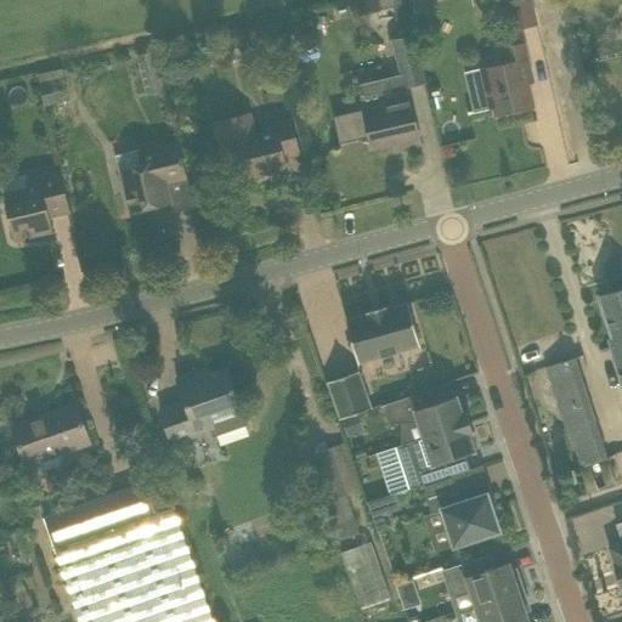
[(383,10),(382,5),(379,0),(354,0),(349,1),(352,17),(383,10)]
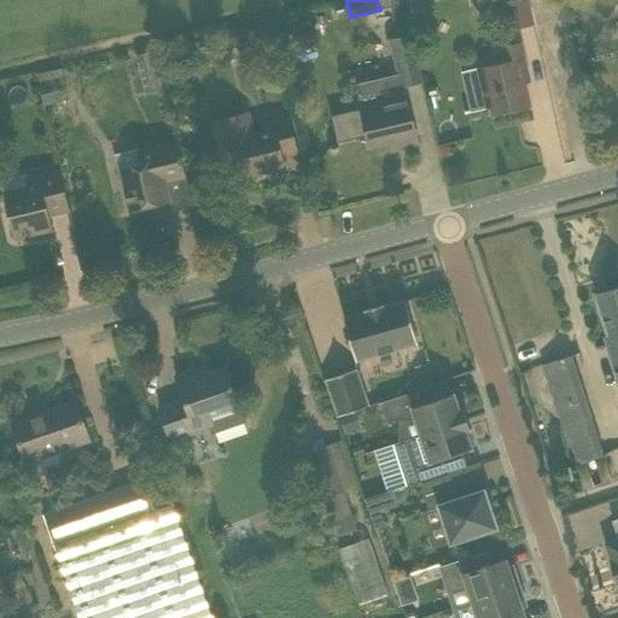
[(506,0),(513,29),(532,24),(534,24),(528,0),(506,0)]
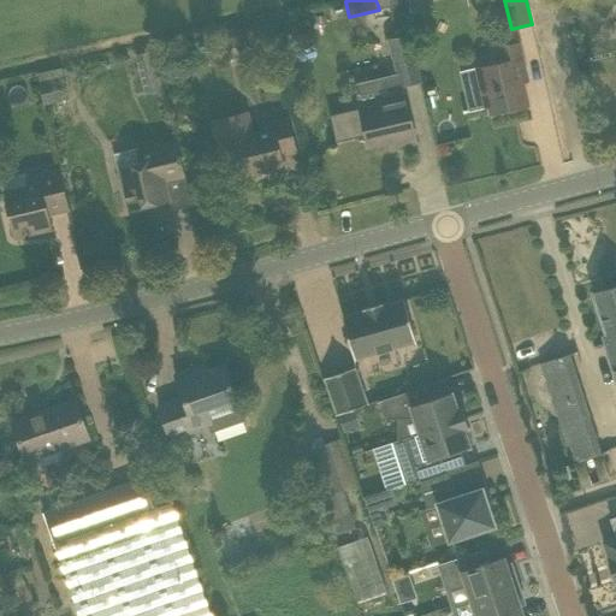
[(421,81),(409,35),(389,40),(401,87),(421,81)]
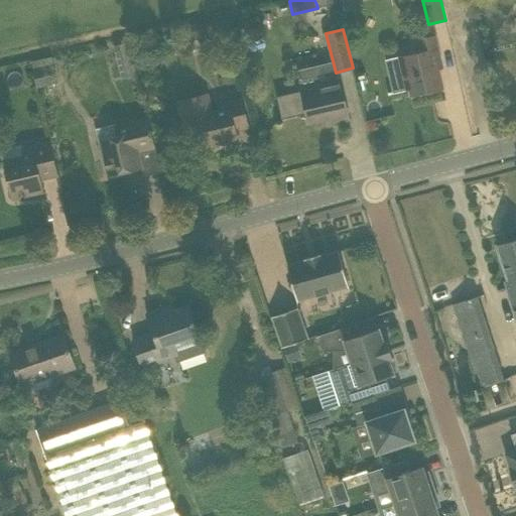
[(443,88),(439,71),(443,70),(436,34),(415,39),(418,51),(402,55),(411,96),(443,88)]
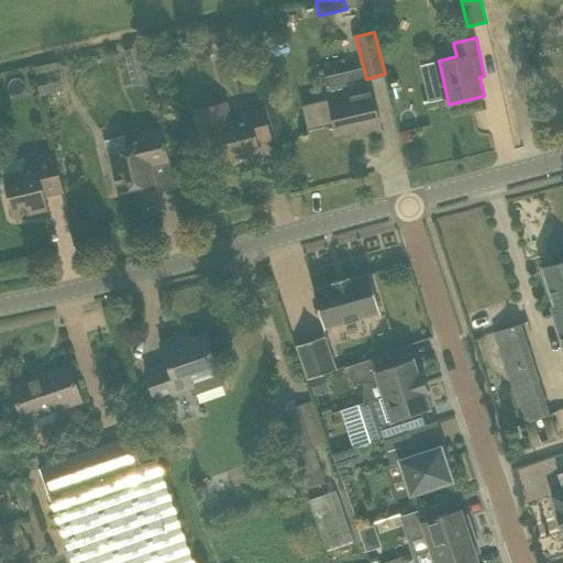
[(64,90),(59,70),(36,76),(41,96),(64,90)]
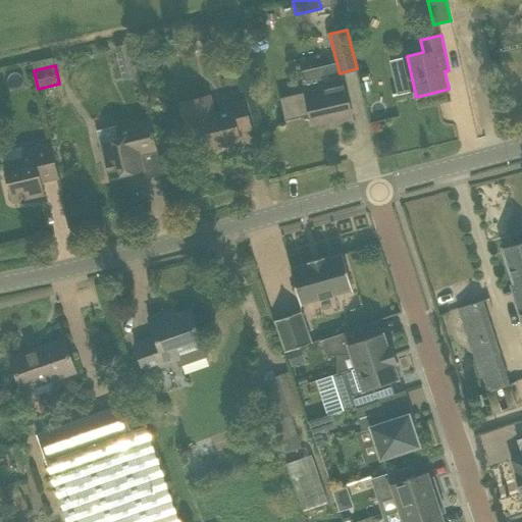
[(345,81),(305,90),(312,122),(330,118),(331,124),(354,120),(345,81)]
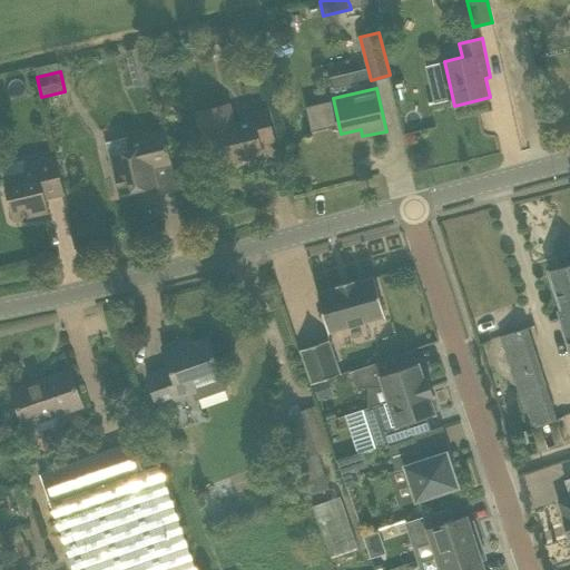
[(261,144),(274,140),(267,109),(243,116),(244,121),(233,124),(228,105),(198,112),(205,139),(220,136),(226,163),(248,157),(249,163),(264,159),(261,144)]
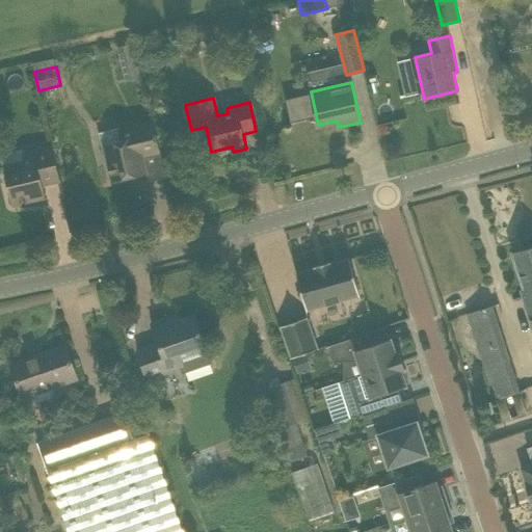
[(104,143),(104,144),(112,181),(145,173),(142,156),(159,153),(152,121),(100,133),(102,143),(104,143)]
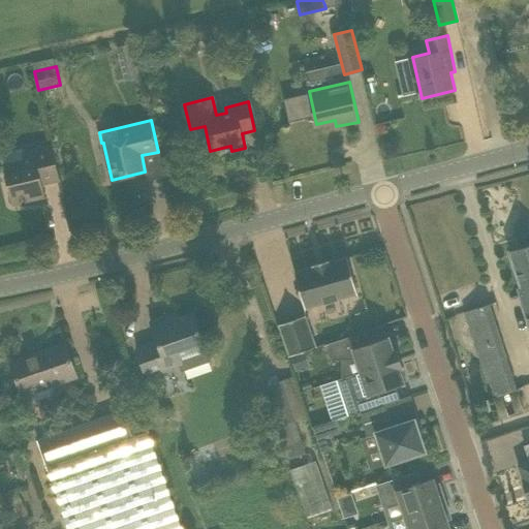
[(5,164),(14,203),(43,195),(40,181),(57,178),(58,180),(59,180),(51,146),(24,152),(26,160),(5,164)]
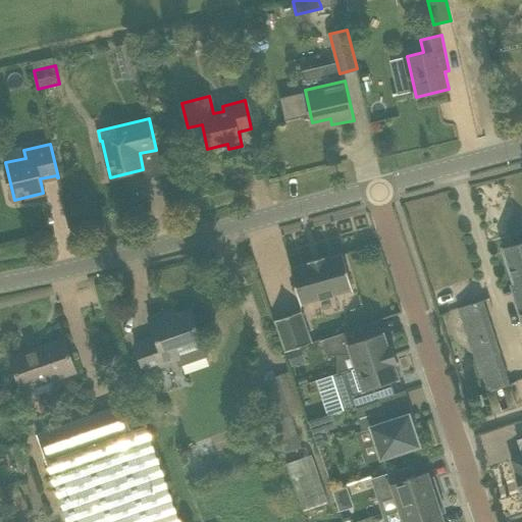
[(521,241),(503,248),(514,282),(511,283),(521,319),(521,241)]
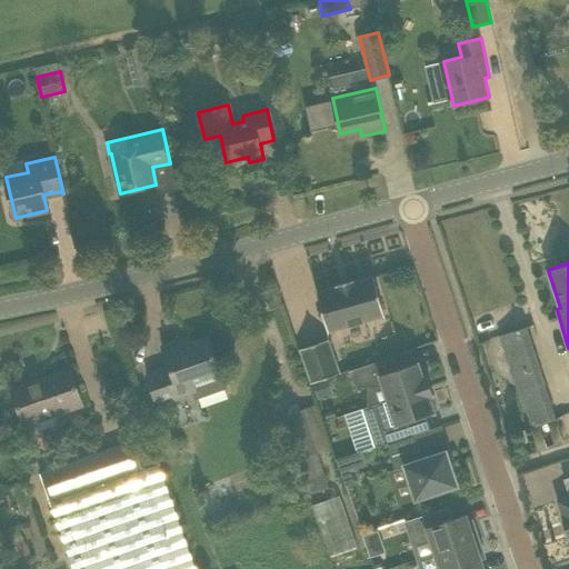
[(328,331),(385,316),(373,277),(353,282),(352,280),(337,285),(338,287),(317,292),(328,331)]
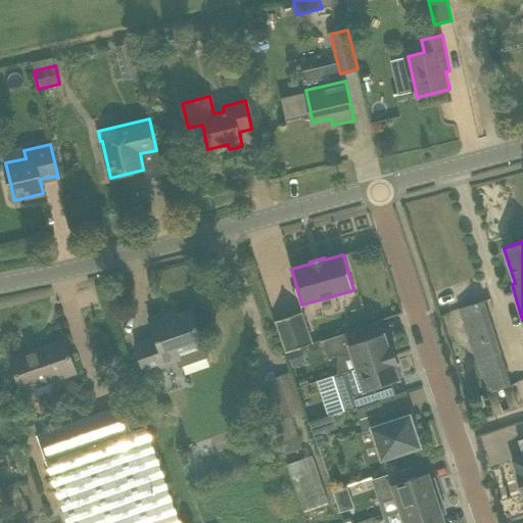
[(460,308),(476,359),(500,350),(483,300),(460,308)]
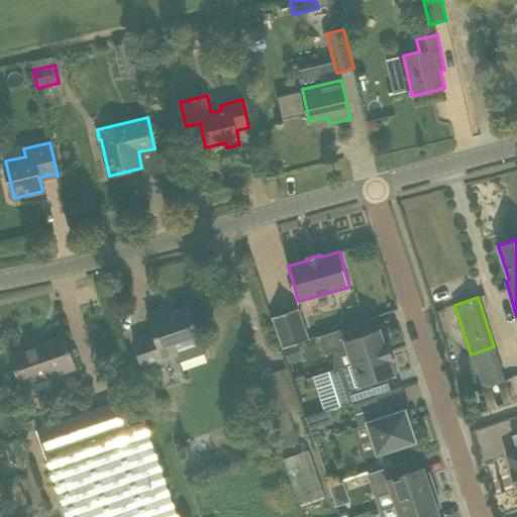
[(142,368),(176,356),(178,362),(205,352),(201,344),(199,338),(201,337),(190,307),(169,314),(167,308),(147,315),(154,334),(133,341),(142,368)]
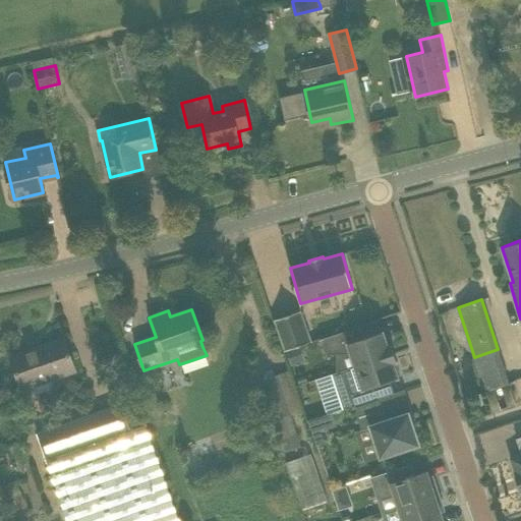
[(310,342),(300,310),(275,320),(286,350),(310,342)]
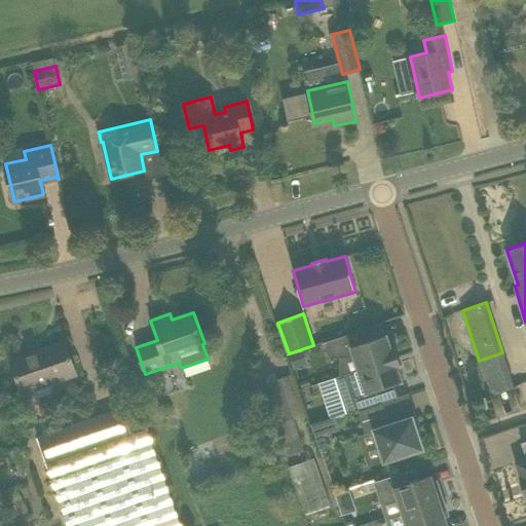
[(354,357),(359,370),(396,358),(393,352),(397,351),(396,349),(395,349),(390,337),(387,338),(386,335),(367,341),(363,329),(324,342),(329,358),(354,357)]
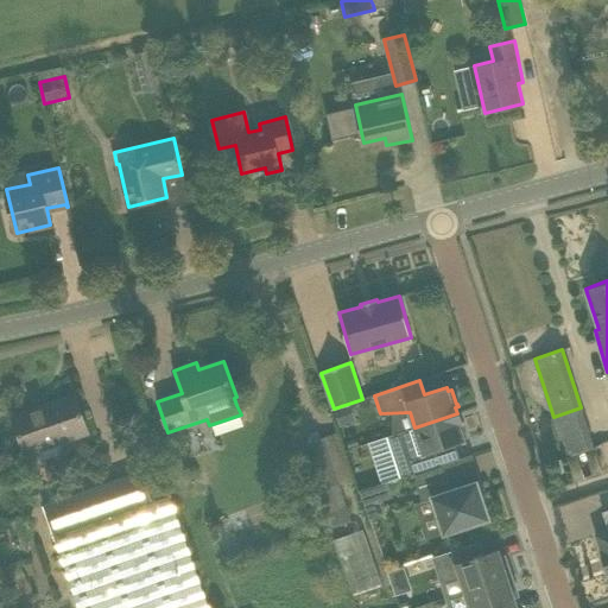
[(89,432),(75,394),(12,417),(25,455),(89,432)]
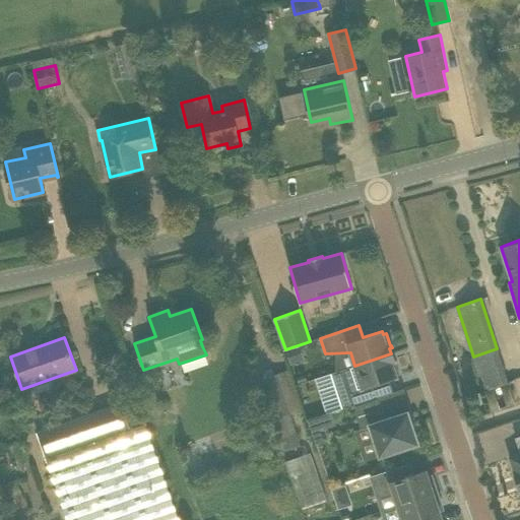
[(508,383),(497,348),(473,356),(484,390),(508,383)]
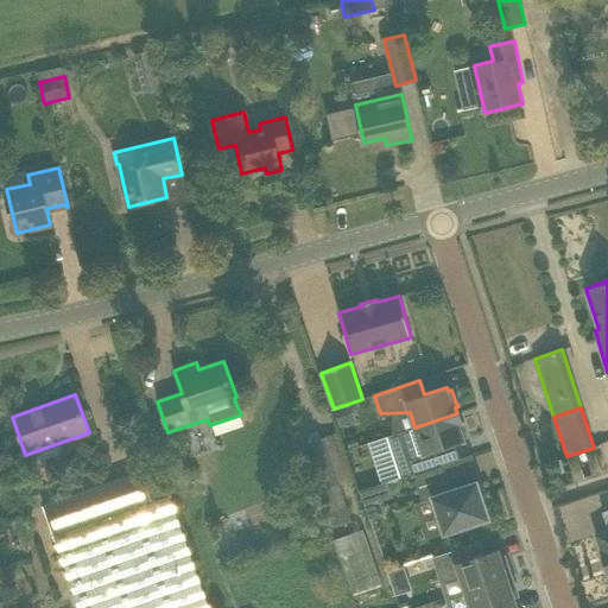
[(458,419),(457,413),(415,428),(388,436),(401,477),(413,473),(443,463),(460,457),(455,444),(464,441),(463,437),(467,436),(463,422),(462,419),(458,419)]
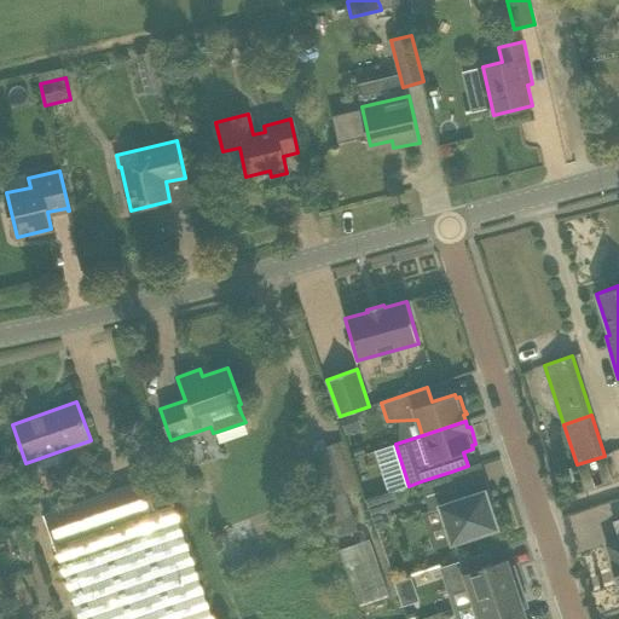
[(312,451),(339,537),(358,531),(330,445),(312,451)]
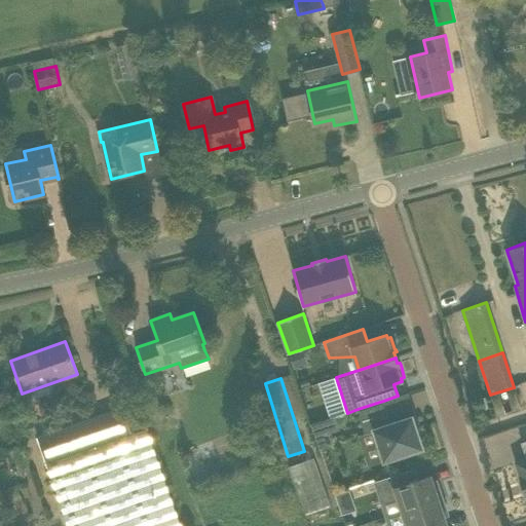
[(390,424),(383,401),(358,409),(366,436),(375,433),(384,461),(404,455),(406,459),(420,454),(418,450),(422,449),(412,417),(390,424)]
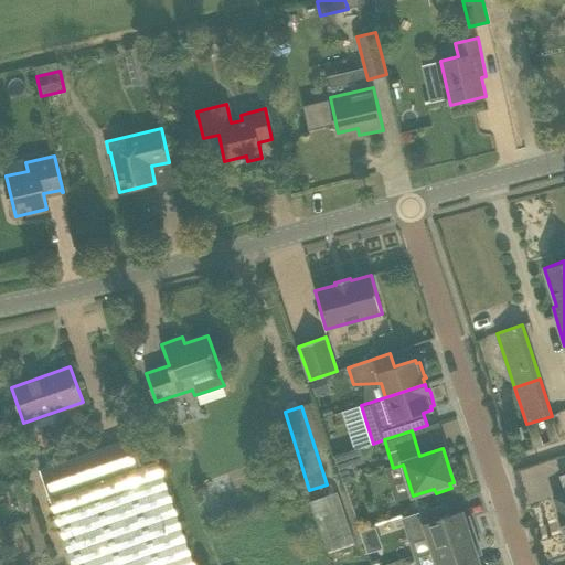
[(132,438),(61,462),(40,470),(73,564),(194,564),(159,459),(142,466),(132,438)]
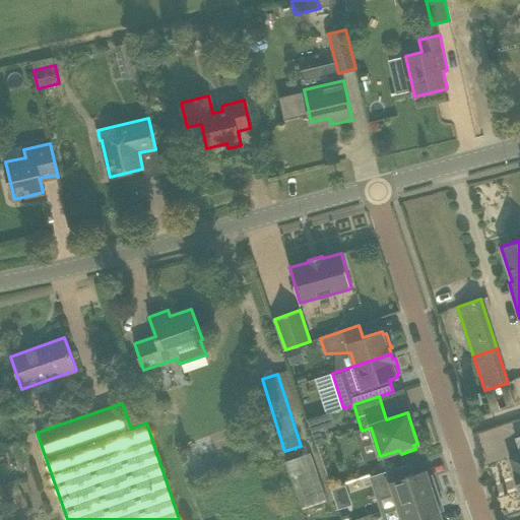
[(331,411),(308,415),(312,441),(326,438),(324,426),(333,425),(331,411)]
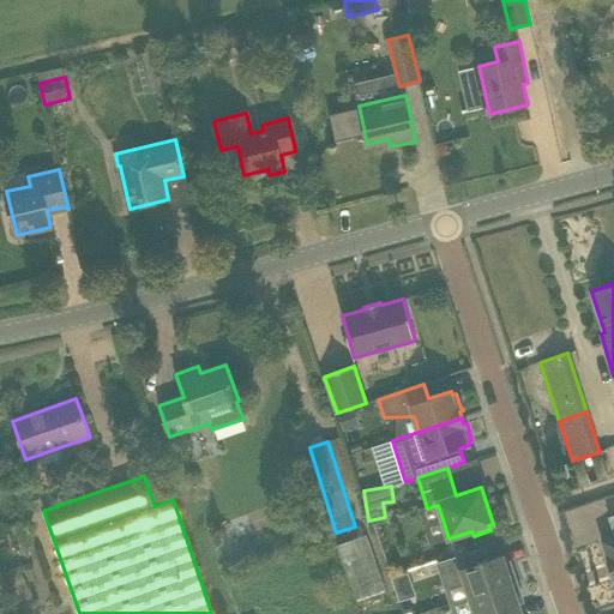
[(613,516),(609,517),(613,530),(613,535),(602,540),(609,561),(607,563),(612,578),(613,577),(613,516)]
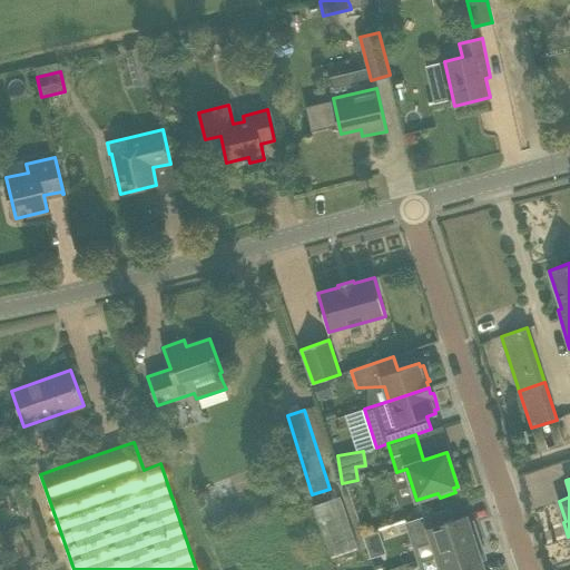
[(330,556),(359,547),(342,493),(312,502),(330,556)]
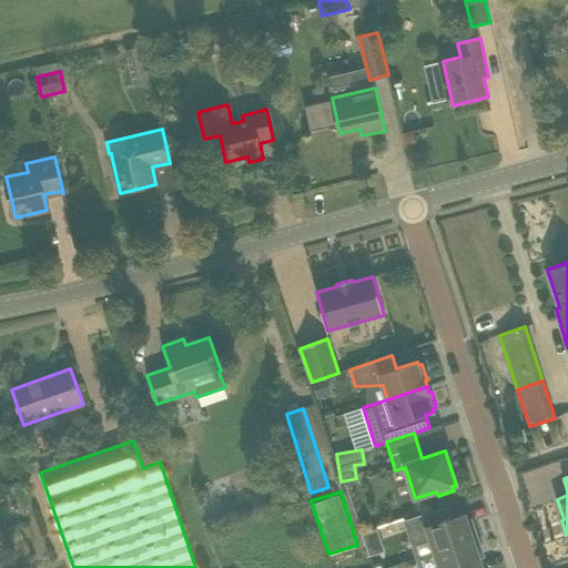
[(429,537),(434,553),(478,538),(473,519),(468,520),(466,514),(445,520),(440,508),(405,520),(413,544),(429,537)]
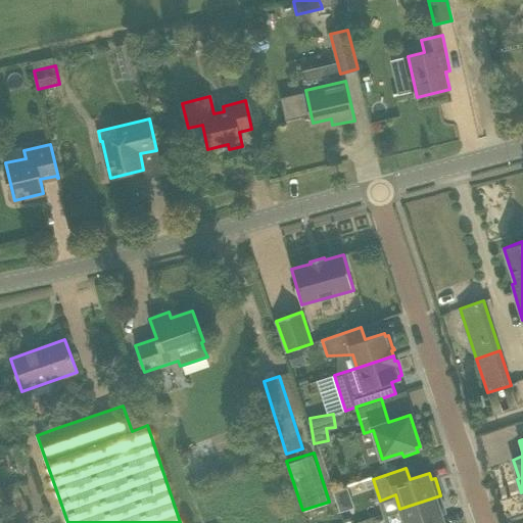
[(346,486),(332,490),(337,509),(352,505),(346,486)]
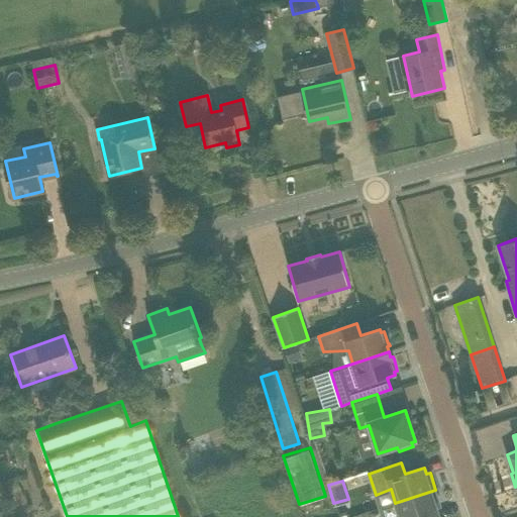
[(441,507),(435,490),(395,503),(400,516),(396,516),(428,516),(439,514),(437,508),(441,507)]
